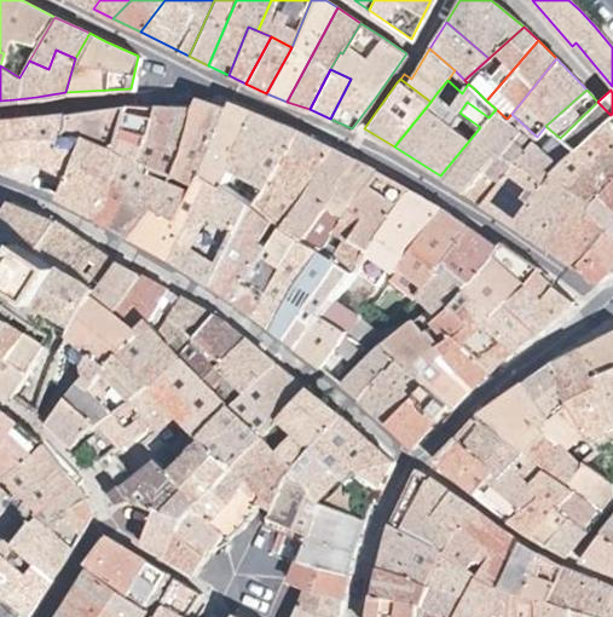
[(201,160),(224,108),(197,99),(191,102),(189,108),(178,151),(201,160)]
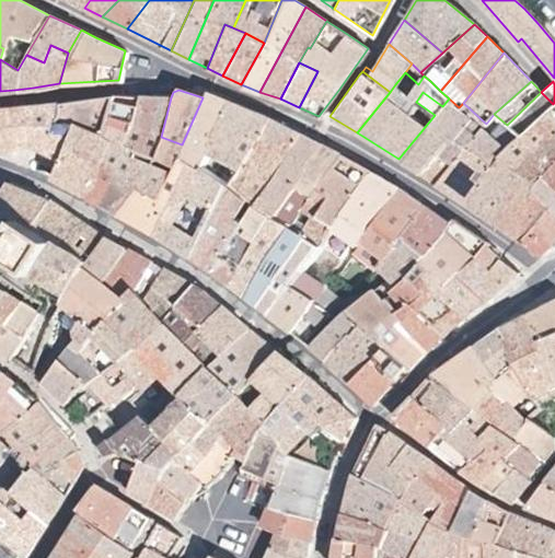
[(206,147),(226,100),(204,92),(203,97),(182,144),(175,157),(197,165),(198,167),(207,154),(209,148),(206,147)]
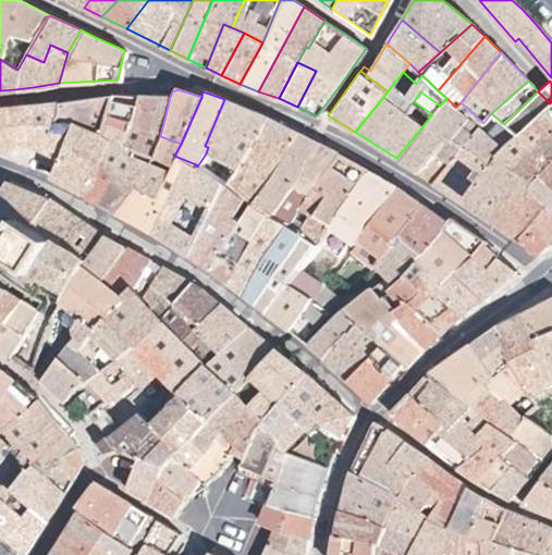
[(550,103),(538,91),(504,124),(516,136),(550,103)]
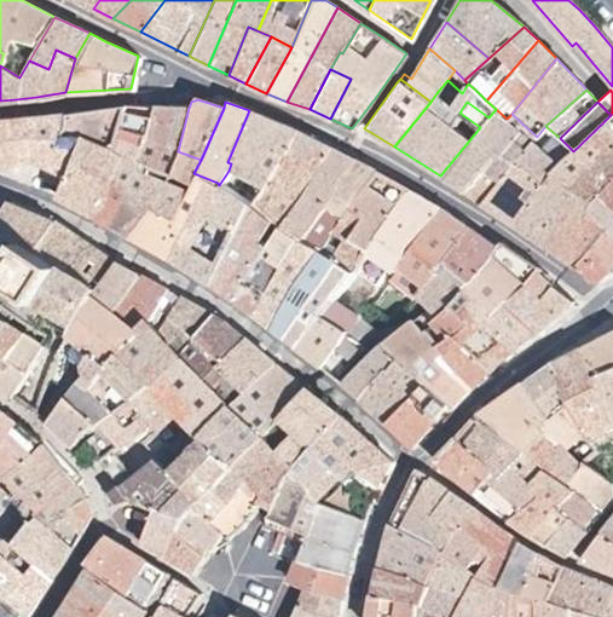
[(123,155),(114,150),(122,105),(65,113),(64,134),(80,136),(64,173),(55,196),(94,217),(113,180),(123,155)]
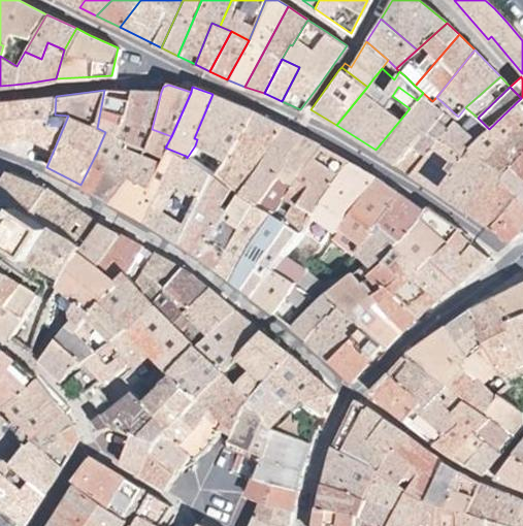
[(118,138),(130,90),(104,90),(97,128),(105,132),(118,138)]
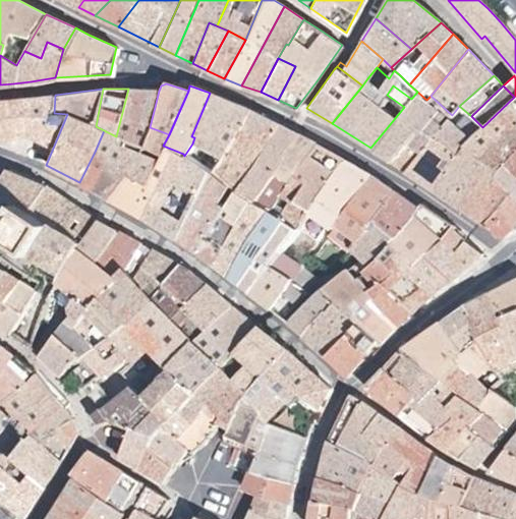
[(150,127),(159,91),(128,89),(116,136),(146,148),(150,127)]
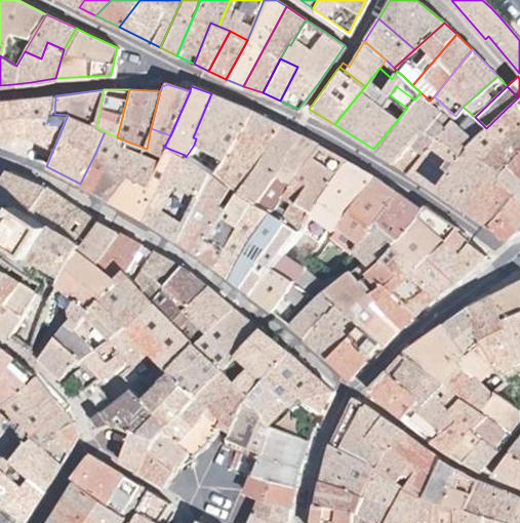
[(421,132),(440,109),(430,101),(421,92),(414,99),(407,108),(373,149),(392,161),(421,132)]
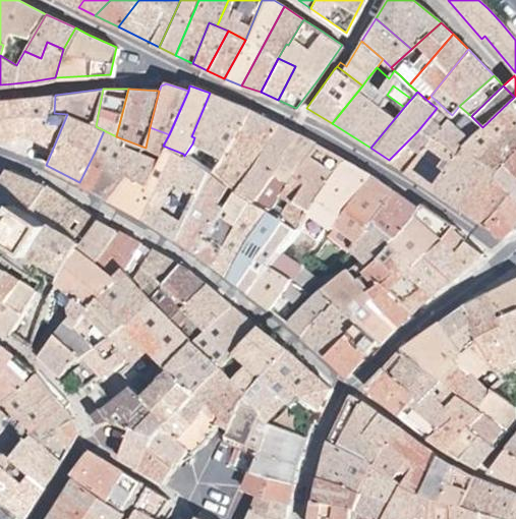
[(211,171),(247,108),(210,93),(191,136),(194,137),(192,143),(184,156),(211,171)]
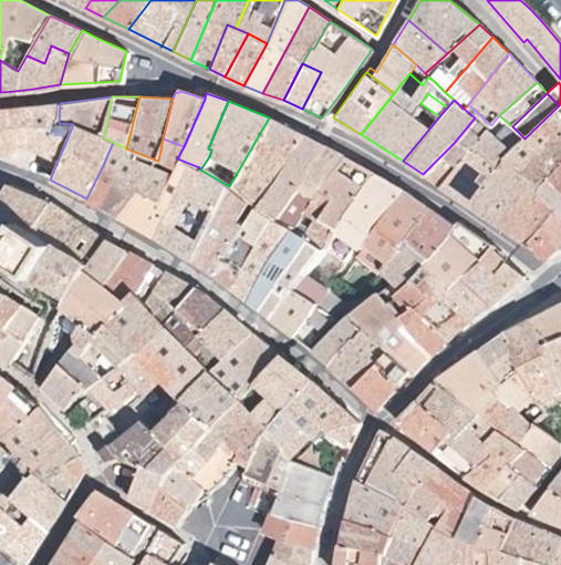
[(60,103),(35,105),(13,108),(16,124),(59,123),(60,103)]
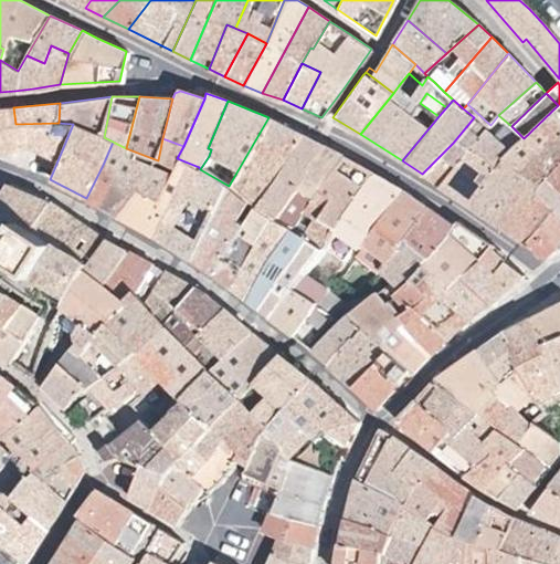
[(521,171),(559,134),(559,107),(558,105),(524,138),(506,157),(521,171)]
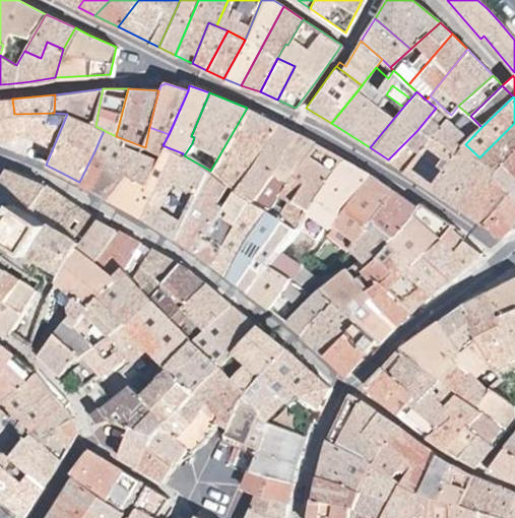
[(465,144),(481,127),(470,116),(458,106),(451,115),(448,118),(403,170),(431,188),(465,144)]
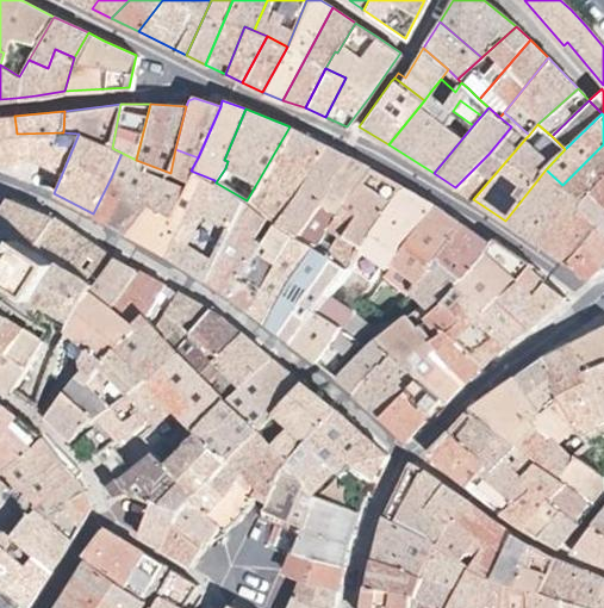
[(300,186),(324,146),(290,126),(247,200),(275,221),(300,186)]
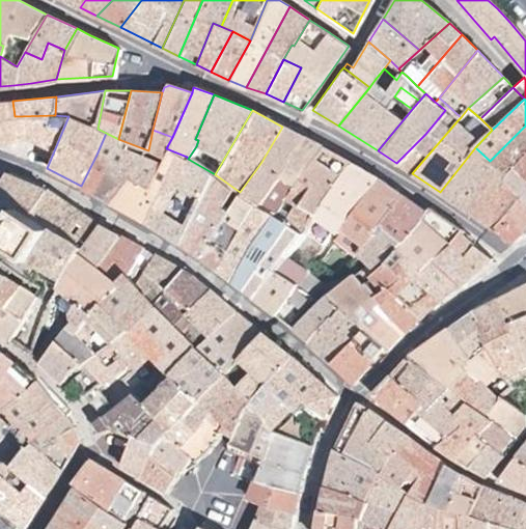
[(412,173),(458,120),(445,110),(425,134),(396,163),(412,173)]
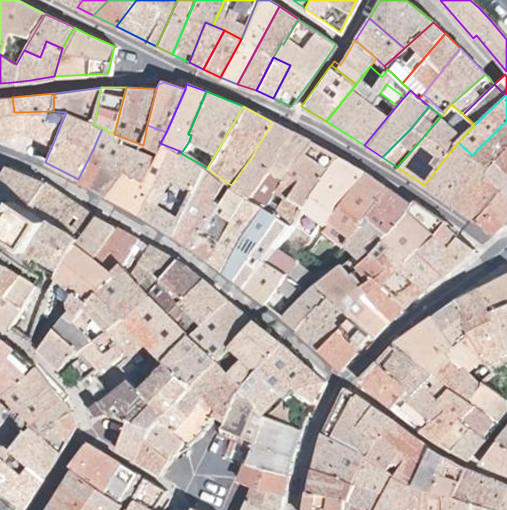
[(11,134),(0,111),(0,137),(9,140),(11,134)]
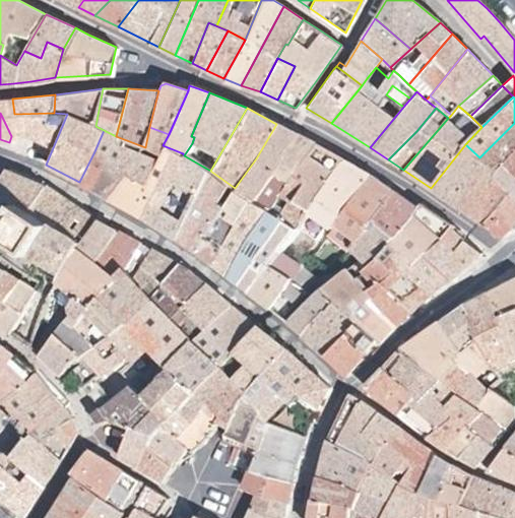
[(67,114),(54,113),(14,114),(25,132),(54,145),(67,114)]
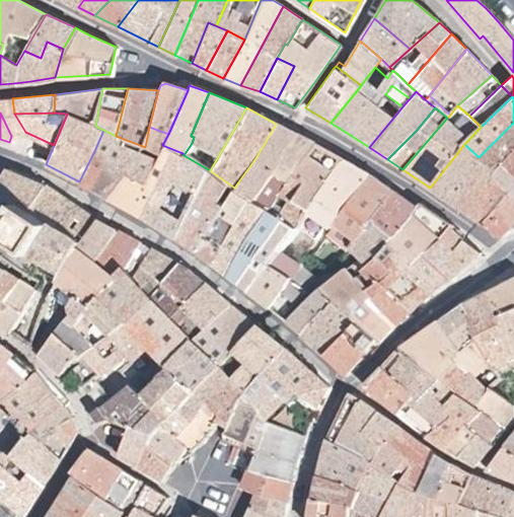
[(513,175),(513,123),(479,157),(496,173),(503,164),(513,175)]
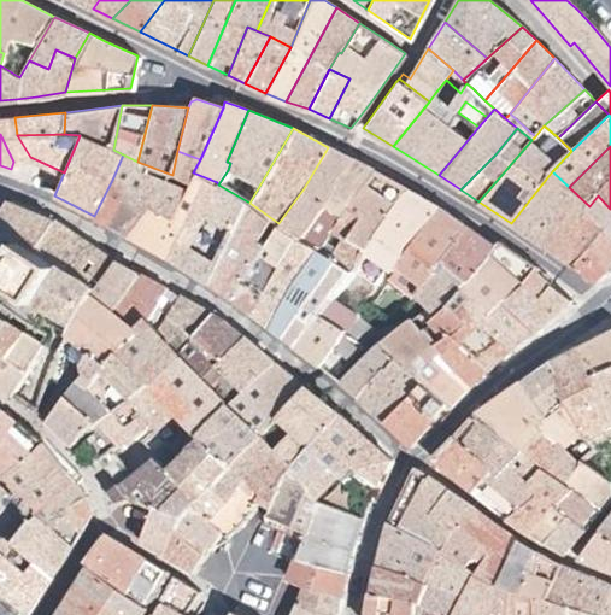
[(323,200),(352,158),(328,147),(304,188),(278,223),(298,238),(317,249),(332,228),(342,214),(323,200)]
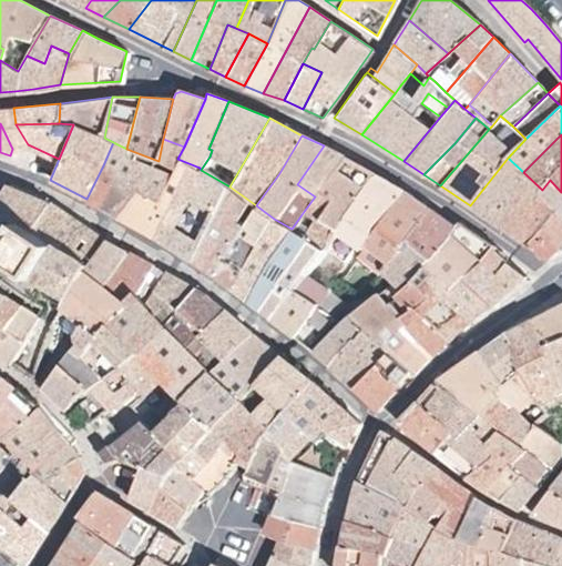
[(201,170),(200,168),(177,159),(184,147),(163,139),(159,161),(145,193),(140,190),(119,215),(153,234),(172,199),(179,202),(201,170)]
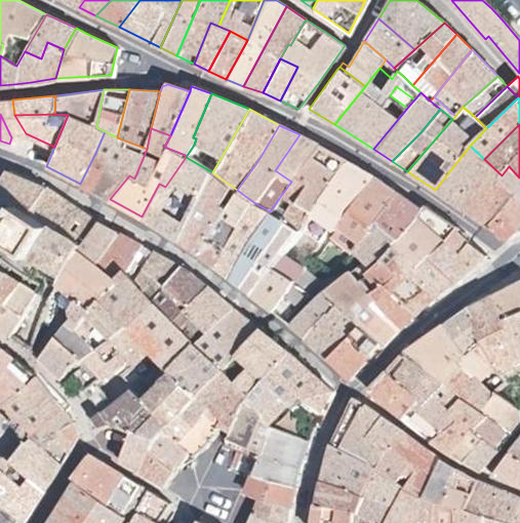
[(134,178),(147,149),(117,137),(105,131),(95,153),(80,184),(95,191),(110,199),(129,175),(134,178)]
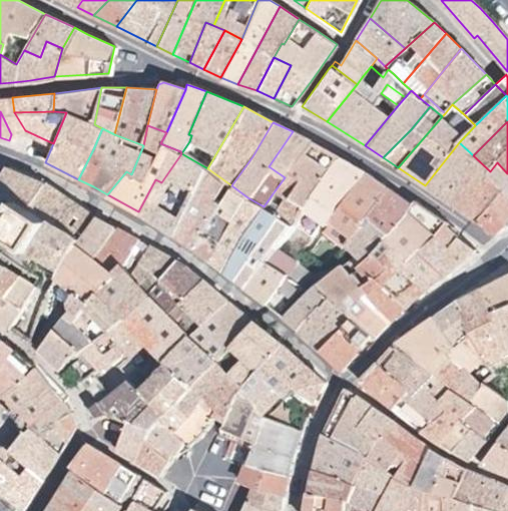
[(285,177),(311,141),(293,131),(269,166),(285,177)]
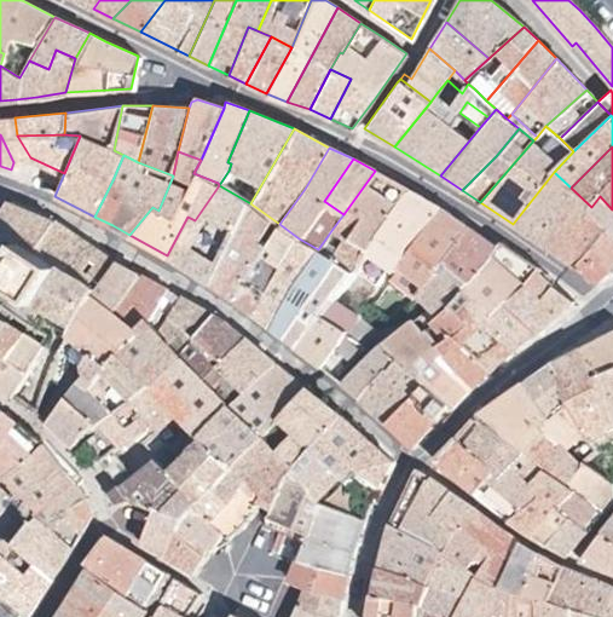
[(409,189),(375,171),(343,214),(333,229),(366,249),(409,189)]
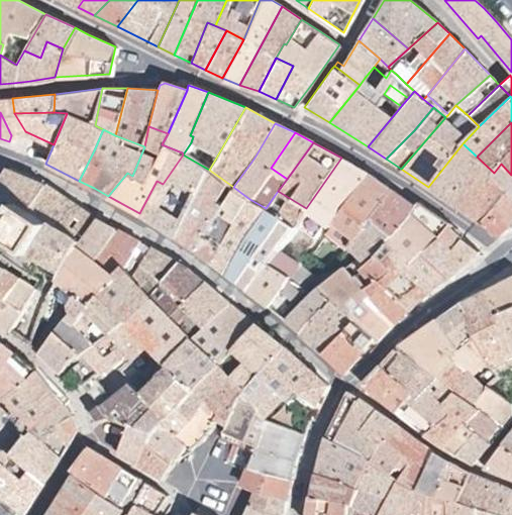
[(494,173),(477,157),(463,143),(428,187),(462,209),(494,173)]
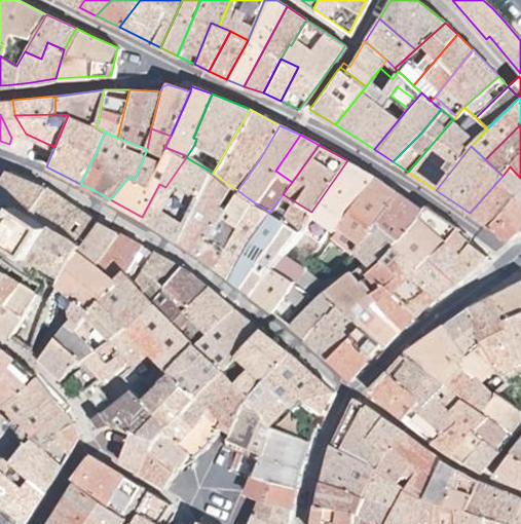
[(177,239),(213,173),(186,157),(165,187),(159,184),(142,217),(177,239)]
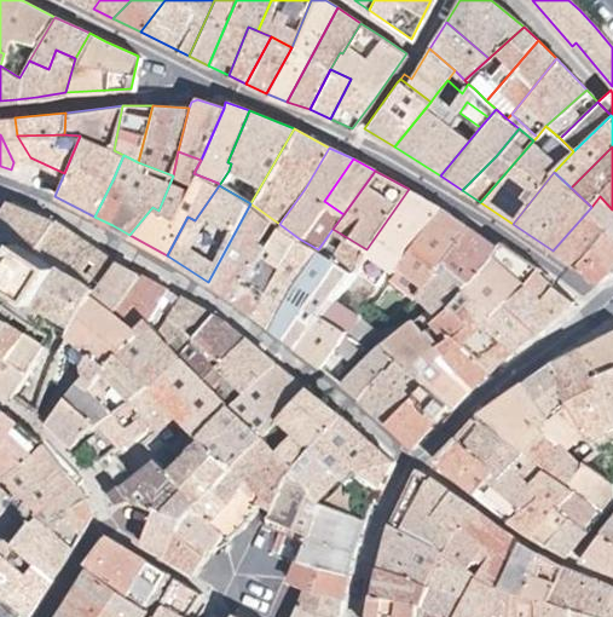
[(393,271),(439,206),(409,189),(366,249),(365,251),(393,271)]
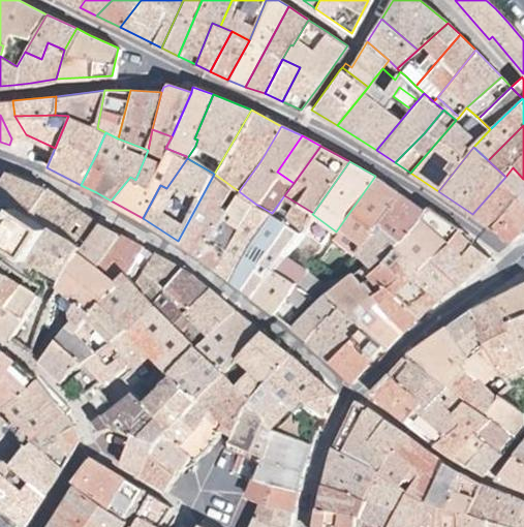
[(523,224),(523,199),(517,194),(523,184),(523,179),(513,167),(505,177),(472,214),(498,233),(499,234),(499,235),(500,237),(501,238),(502,238),(502,239),(503,239),(504,239),(505,239),(506,239),(509,239),(523,224)]
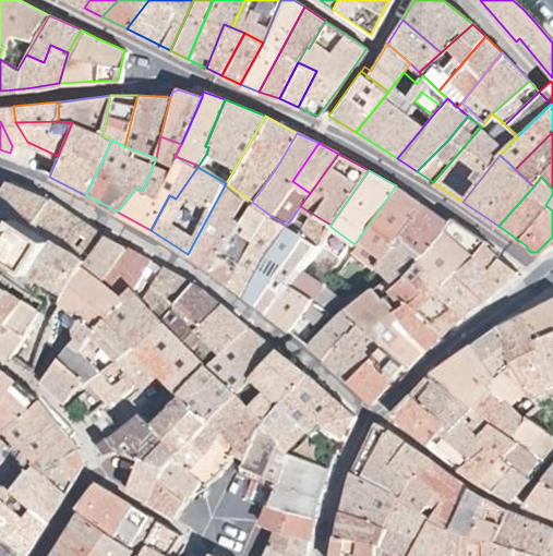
[(29,225),(47,198),(0,178),(0,234),(13,215),(29,225)]
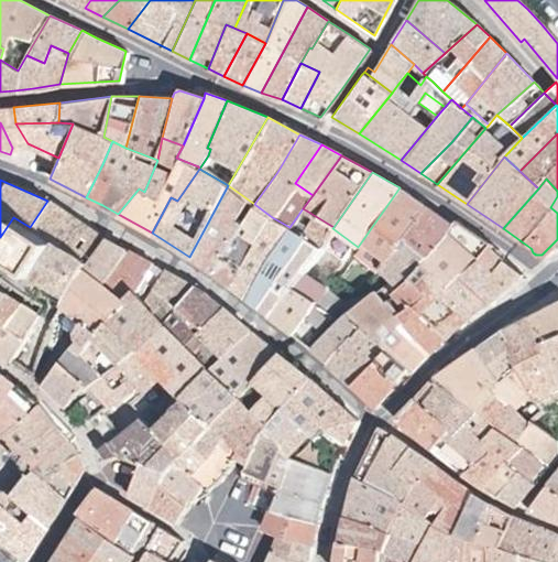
[(210,271),(254,204),(228,185),(189,257),(210,271)]
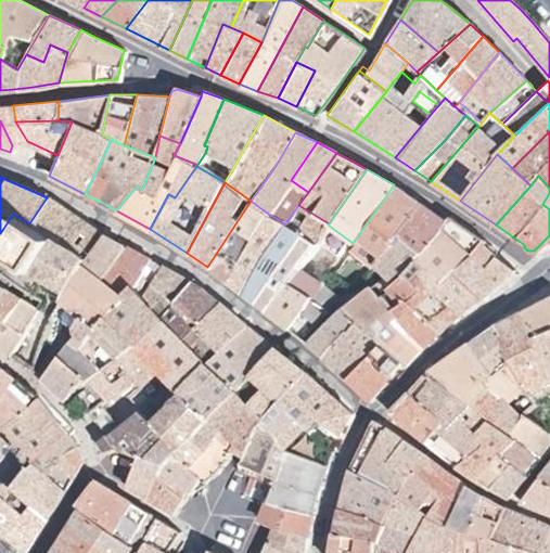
[(373,264),(419,202),(394,184),(353,243),(348,248),(371,266),(373,264)]
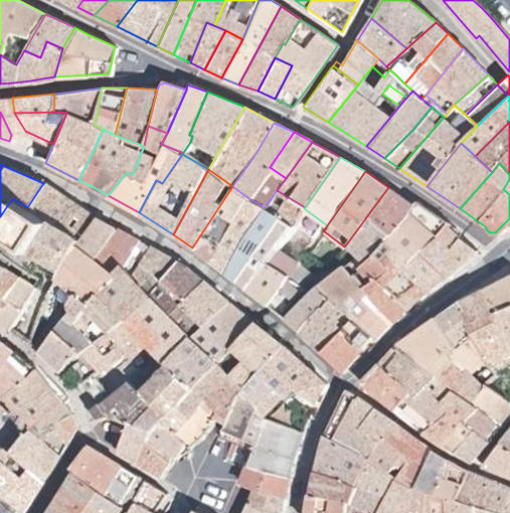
[(79,237),(95,217),(92,216),(43,183),(27,207),(12,198),(0,216),(0,218),(8,222),(24,232),(12,254),(51,281),(58,271),(74,245),(79,237)]
